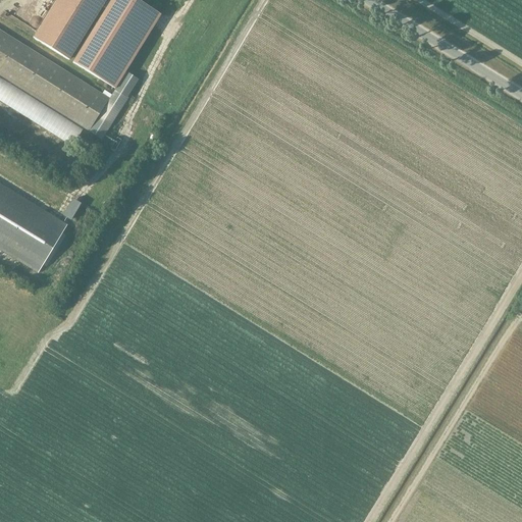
[(58,0),(34,40),(67,59),(100,5),(102,0),(58,0)]
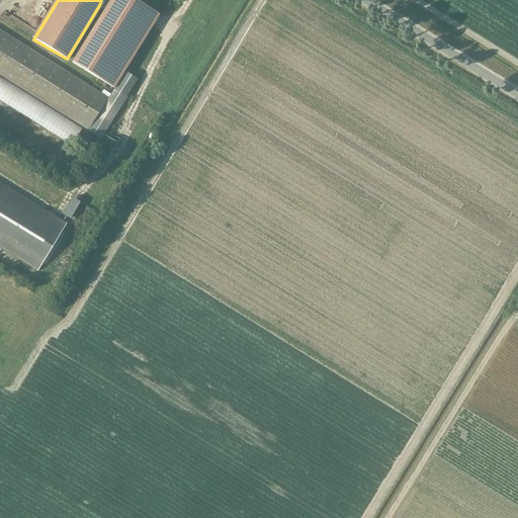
[(101,0),(99,5),(105,9),(73,63),(115,88),(160,14),(136,0),(101,0)]
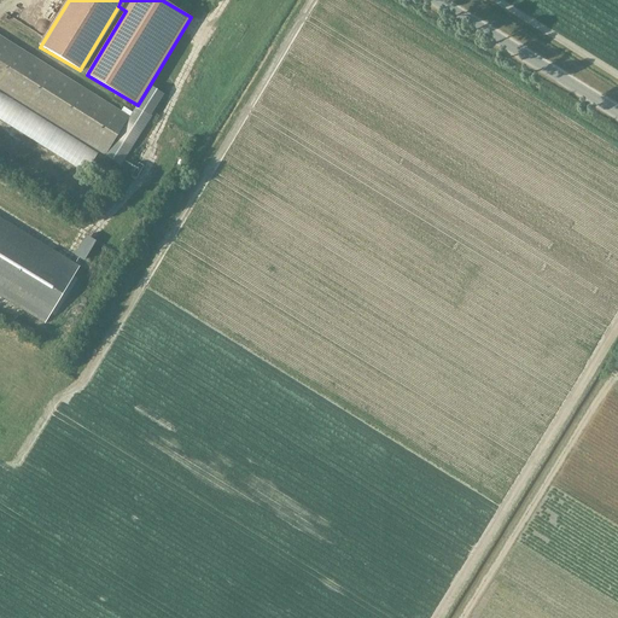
[(129,118),(0,36),(0,89),(120,165),(151,116),(150,116),(163,94),(150,86),(129,118)]
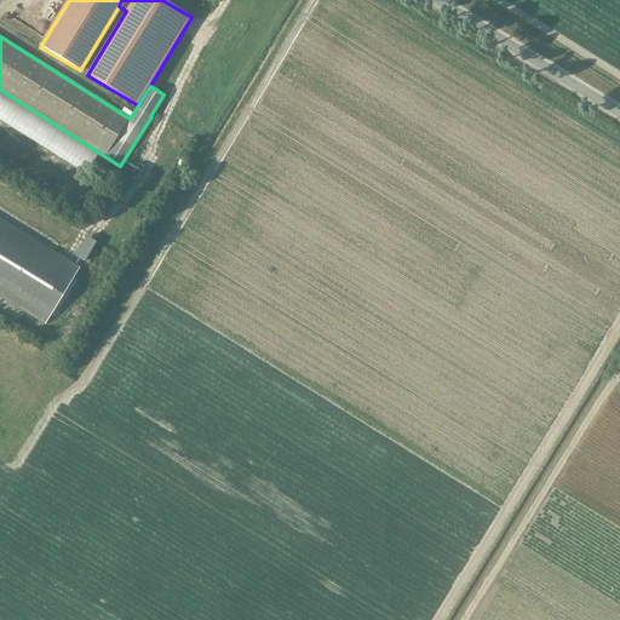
[(0,92),(0,120),(86,174),(98,154),(0,92)]
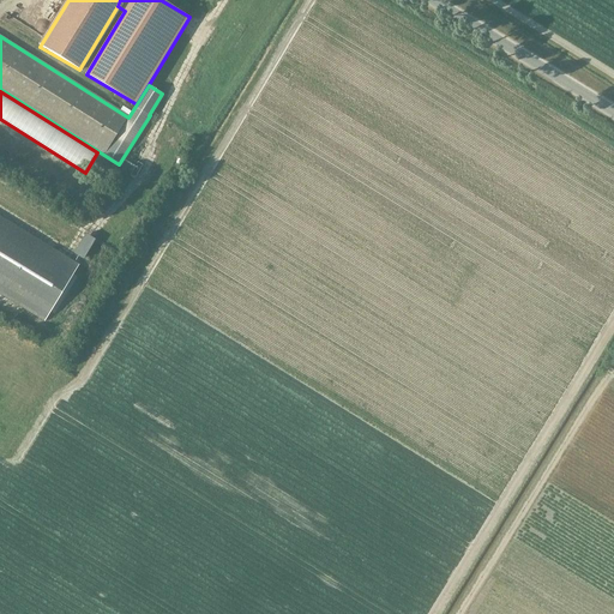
[(0,294),(44,321),(50,312),(54,314),(77,277),(73,275),(79,265),(0,216),(0,294)]
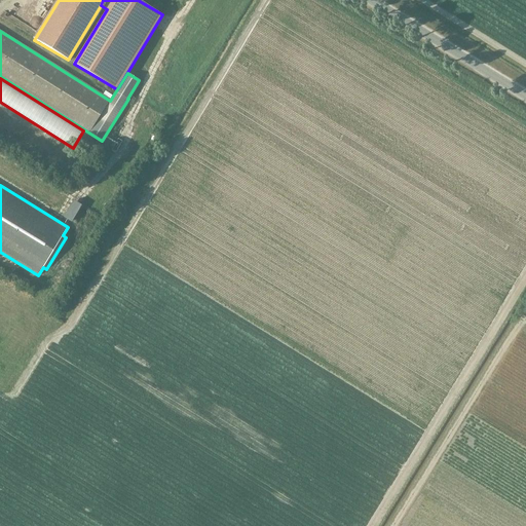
[(69,226),(79,211),(73,207),(63,221),(69,226)]
